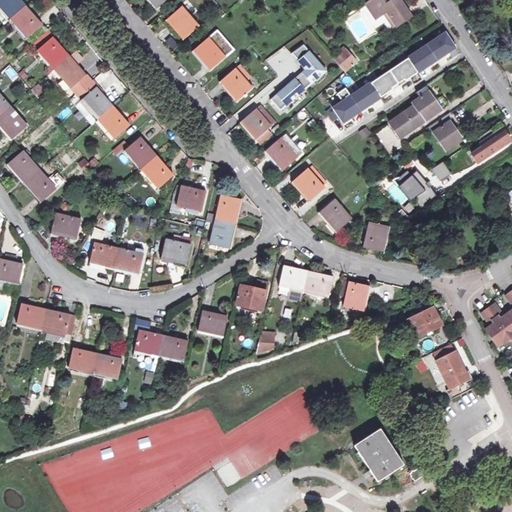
[(0,0),(0,6),(28,38),(42,26),(20,0),(0,0)]
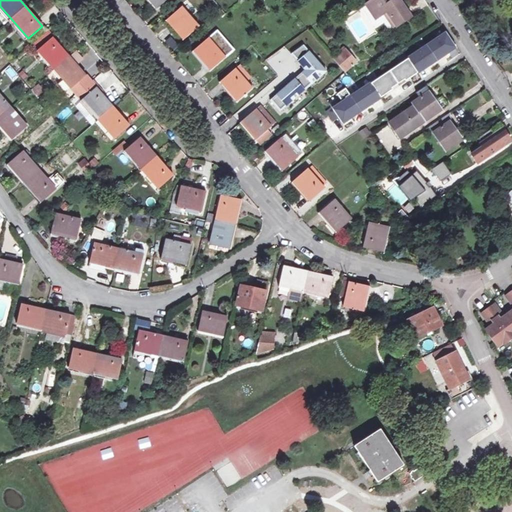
[(149,0),(157,8),(166,0),(149,0)]
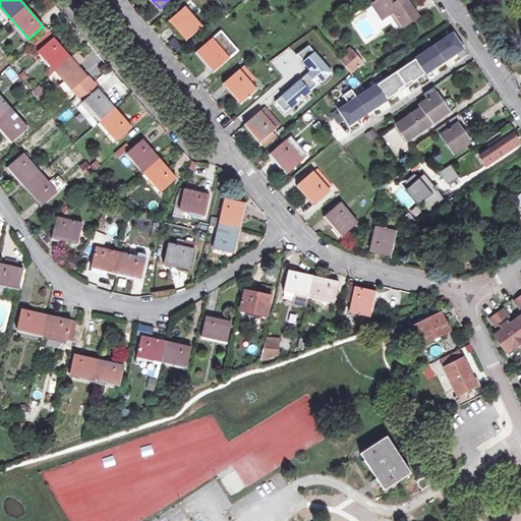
[(372,6),(383,20),(394,12),(404,27),(418,17),(406,0),(382,0),(372,6)]
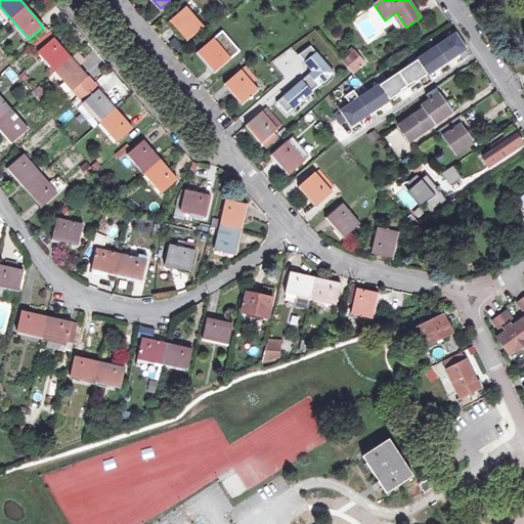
[(385,20),(375,6),(372,9),(381,23),(385,20)]
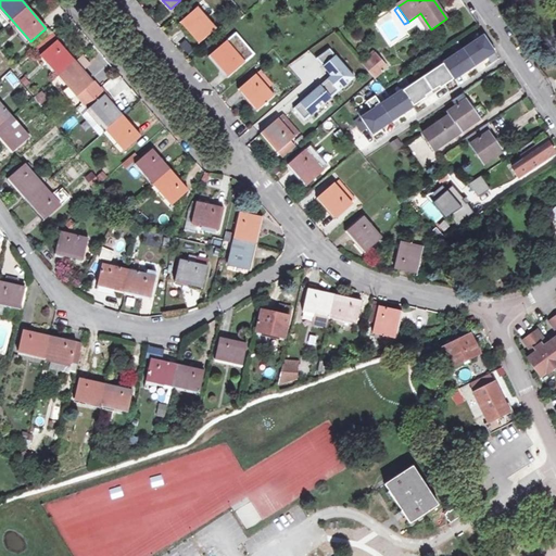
[(197,9),(187,17),(205,38),(215,29),(197,9)]
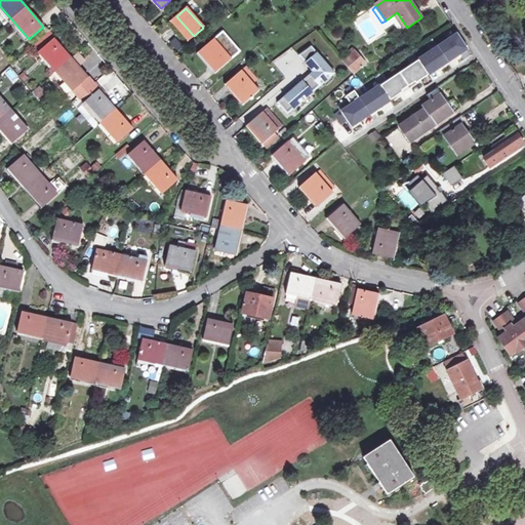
[(194,36),(176,16),(171,21),(188,41),(194,36)]
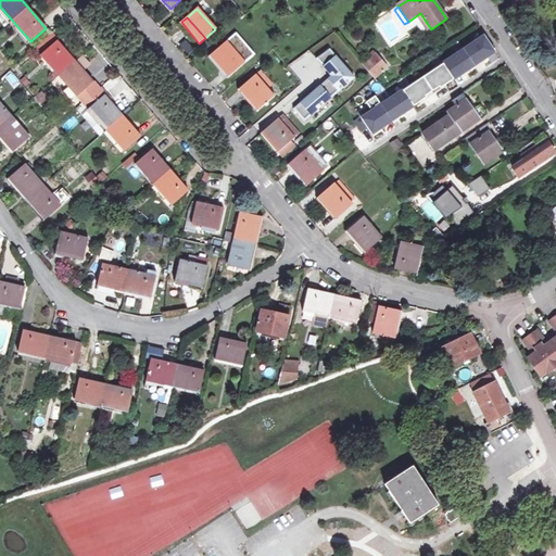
[(52,35),(45,41),(48,46),(55,39),(52,35)]
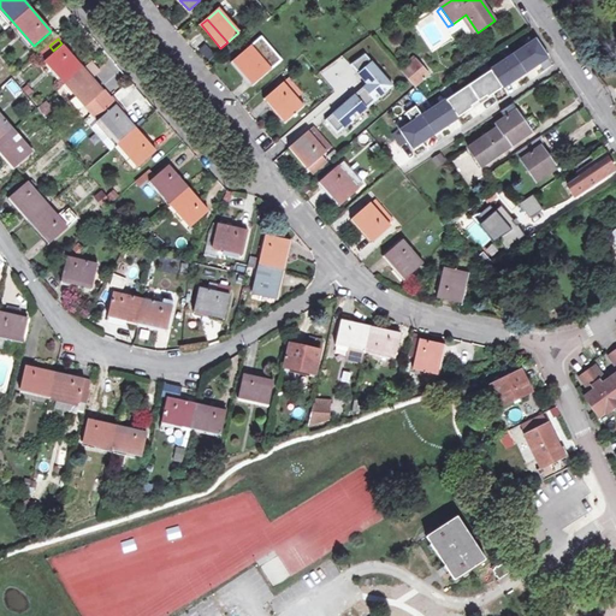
[(533,67),(549,58),(537,40),(515,55),(525,71),(532,66),(533,67)]
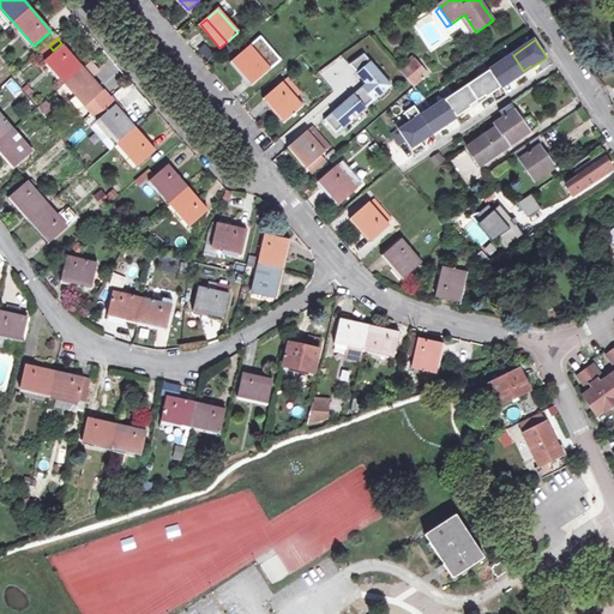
[(254,42),(250,47),(270,68),(275,65),(254,42)]
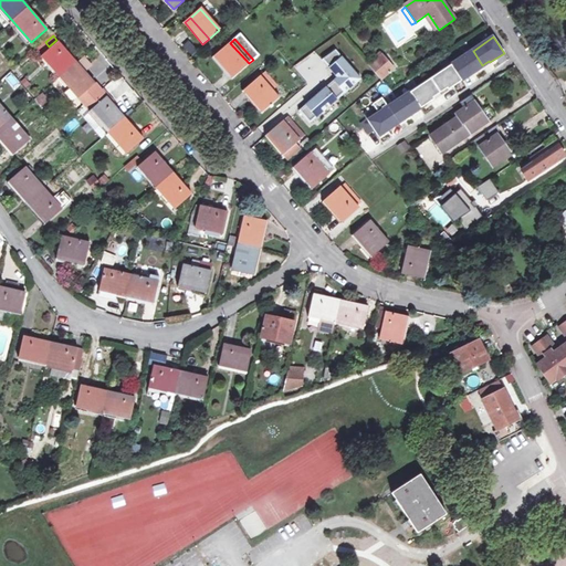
[(49,46),(45,42),(37,49),(41,53),(49,46)]
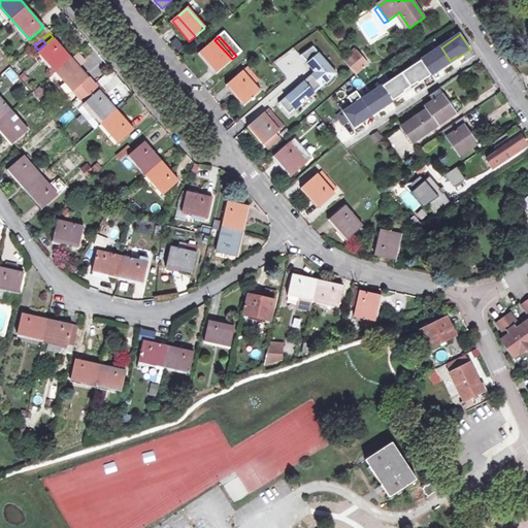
[(39,52),(57,71),(62,67),(70,76),(65,81),(73,91),(89,77),(78,66),(71,58),(55,39),(39,52)]
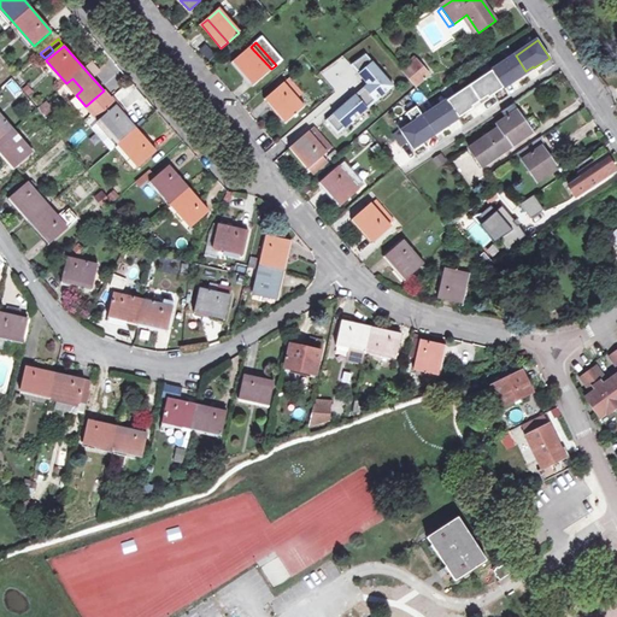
[(251,47),(240,57),(254,72),(247,78),(253,86),(271,69),(251,47)]
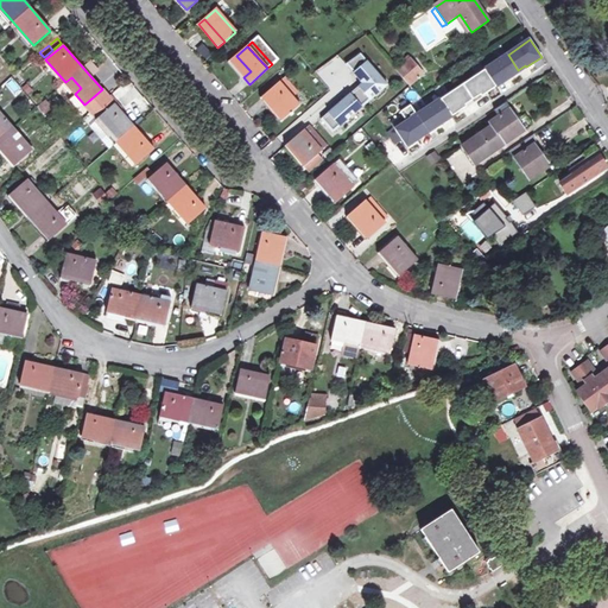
[(362,84),(321,120),(333,134),(387,87),(361,55),(346,64),(362,84)]
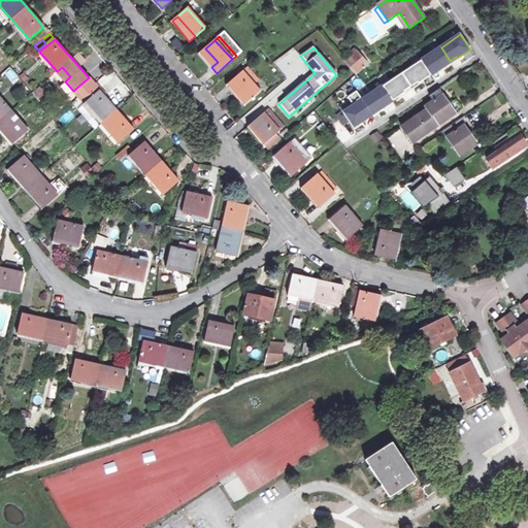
[(437,71),(451,62),(450,61),(441,47),(421,61),(430,74),(436,69),(437,71)]
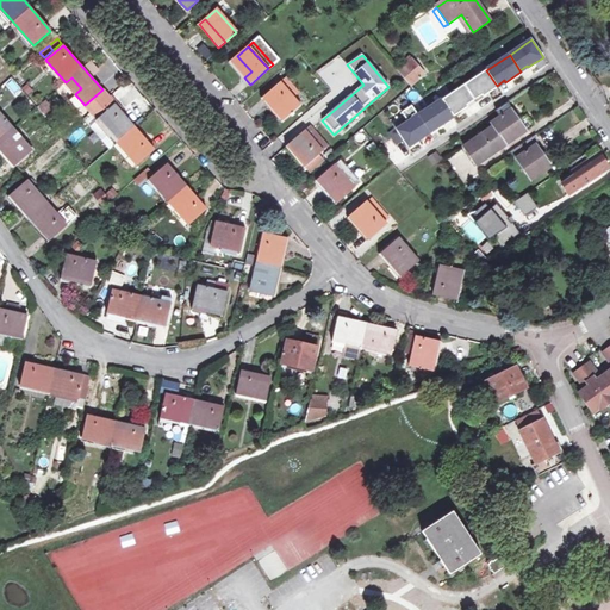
[(230,61),(244,78),(251,72),(237,56),(230,61)]
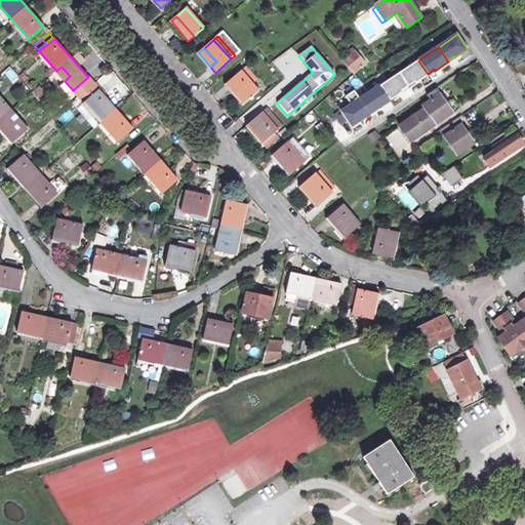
[(77,52),(71,57),(78,66),(84,61),(77,52)]
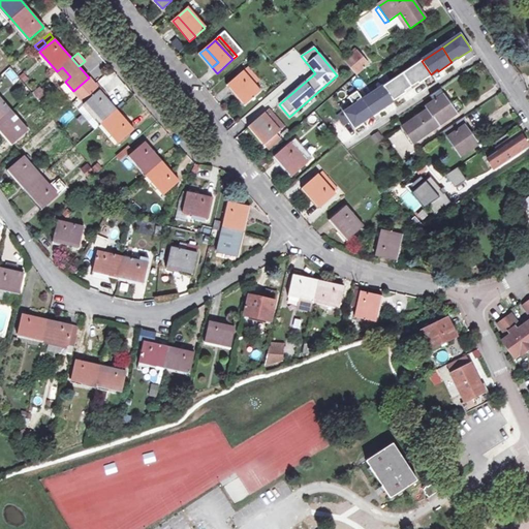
[(356,74),(368,64),(359,53),(346,63),(356,74)]
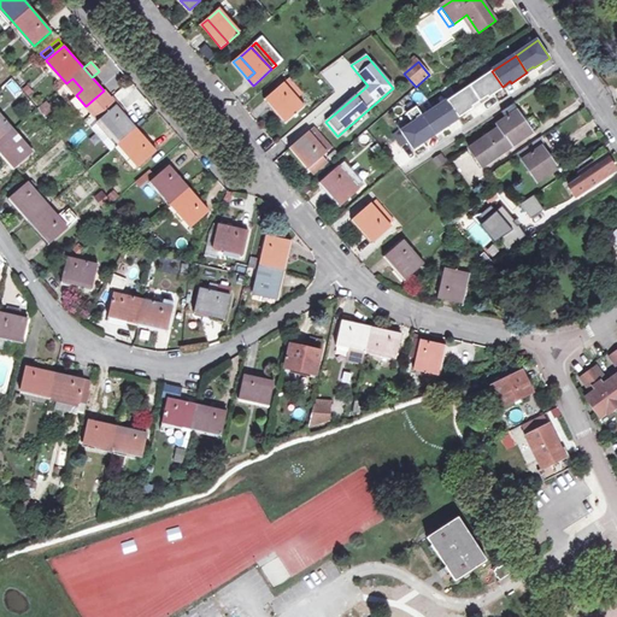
[(488,98),(504,88),(503,87),(492,71),(469,86),(480,101),(487,97),(488,98)]
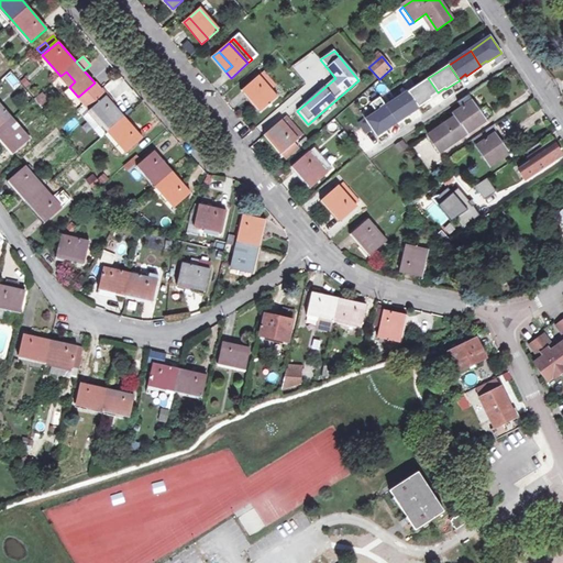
[(61,76),(69,87),(75,81),(66,72),(61,76)]
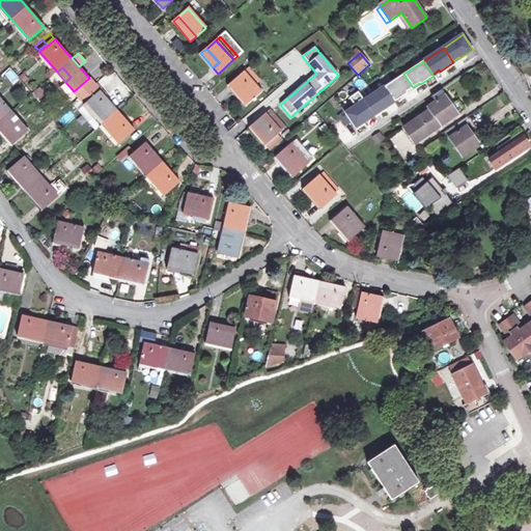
[(229,85),(239,95),(235,98),(244,108),(261,92),(255,85),(253,82),(257,78),(249,68),(229,85)]
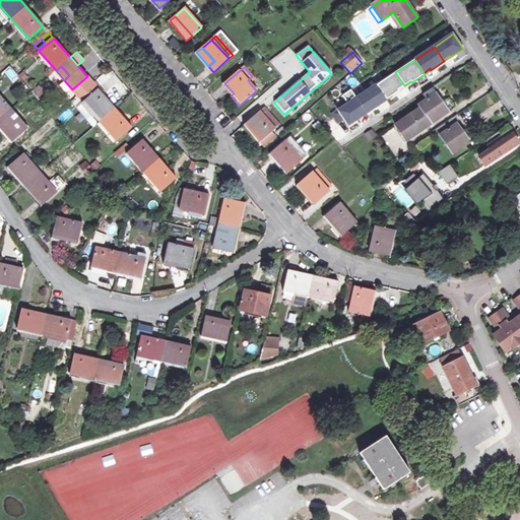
[(398,89),(404,85),(395,72),(377,85),(385,99),(387,100),(399,91),(398,89)]
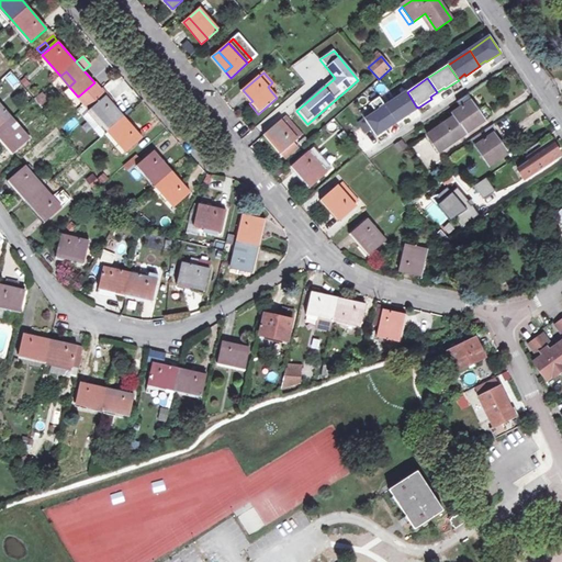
[(72,102),(78,97),(69,87),(64,92),(72,102)]
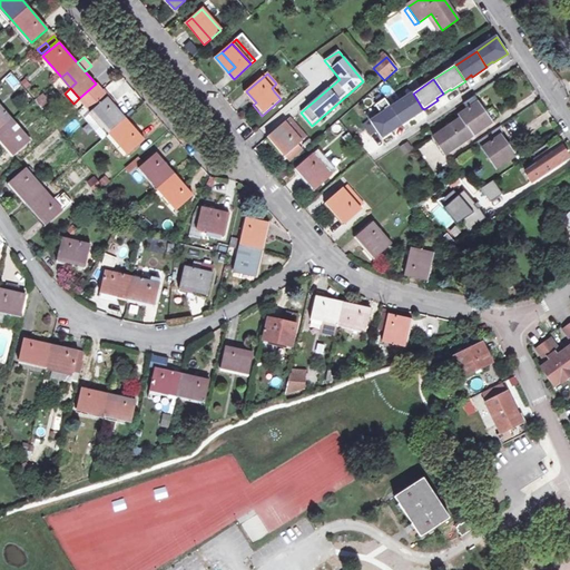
[(415,112),(422,108),(413,94),(391,108),(401,124),(416,114),(415,112)]
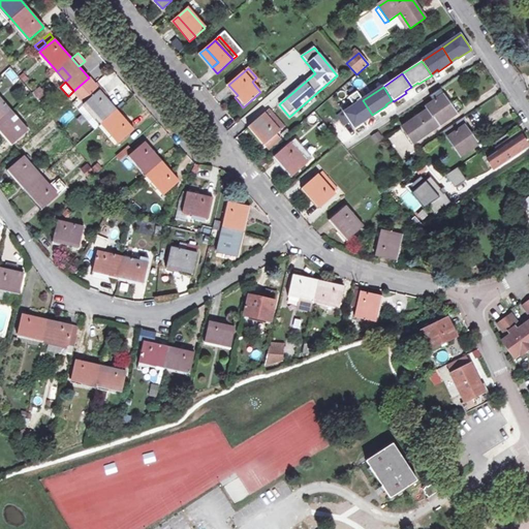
[(85,103),(119,143),(133,129),(99,90),(85,103)]
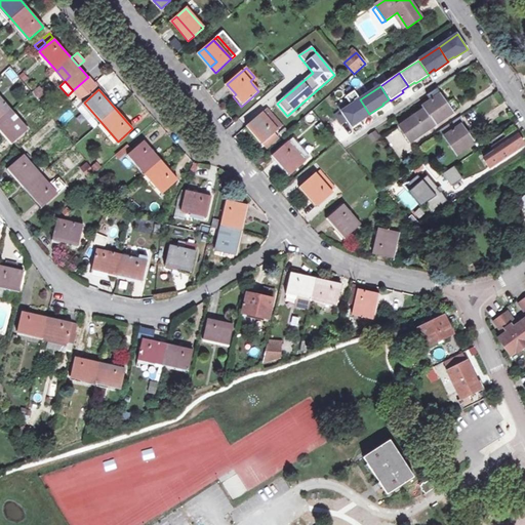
[(453,113),(447,104),(442,97),(437,89),(427,95),(431,102),(422,107),(425,110),(399,127),(409,143),(453,113)]
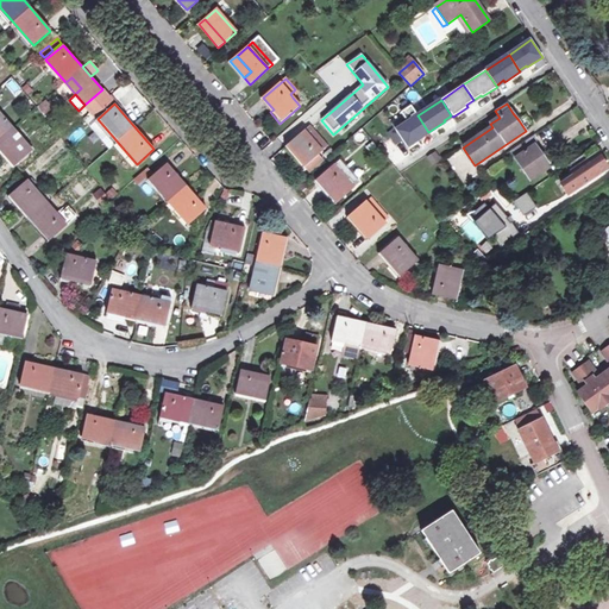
[(407,148),(428,132),(418,115),(410,106),(401,112),(407,123),(395,130),(407,148)]
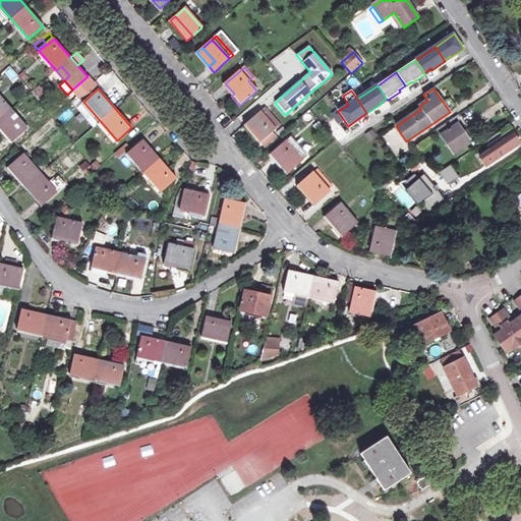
[(0,126),(13,141),(29,128),(0,96),(0,126)]
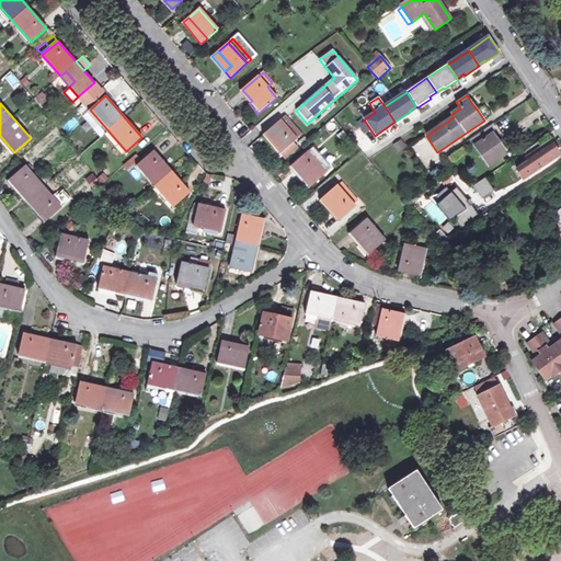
[(478,111),(484,121),(491,116),(484,106),(478,111)]
